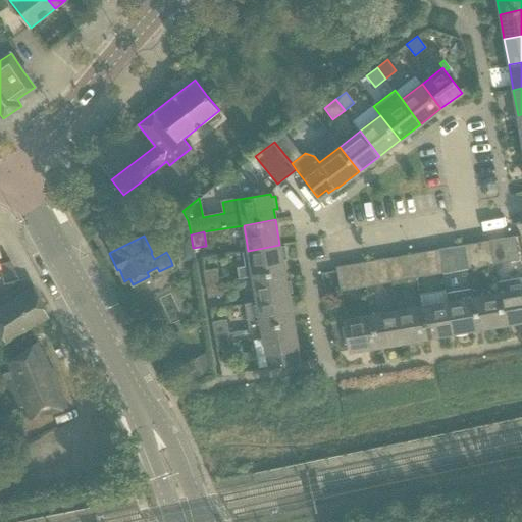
[(515,236),(487,241),(492,265),(519,260),(515,236)]
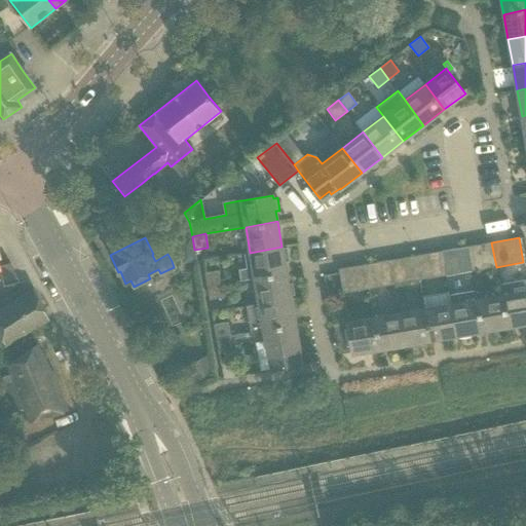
[(491,242),(466,247),(471,271),(496,267),(491,242)]
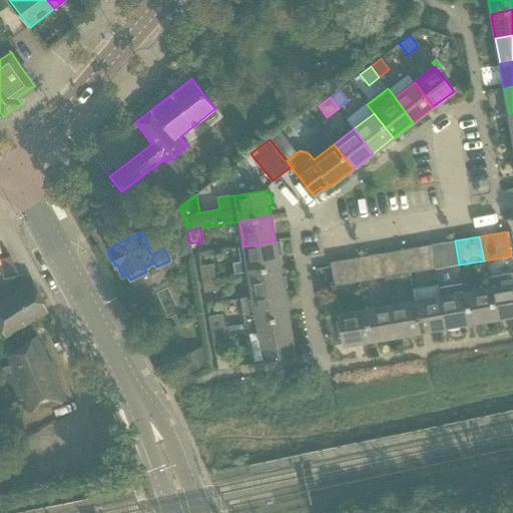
[(279,266),(278,255),(282,254),(280,241),(275,242),(275,240),(243,246),(238,246),(241,263),(233,264),(234,274),(248,271),(279,266)]
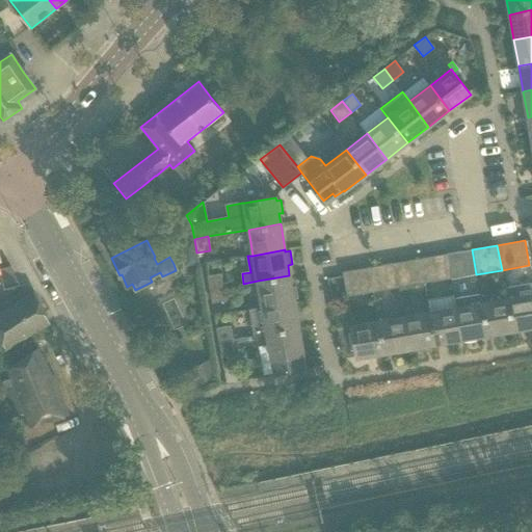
[(472,249),(462,251),(467,275),(476,274),(472,249)]
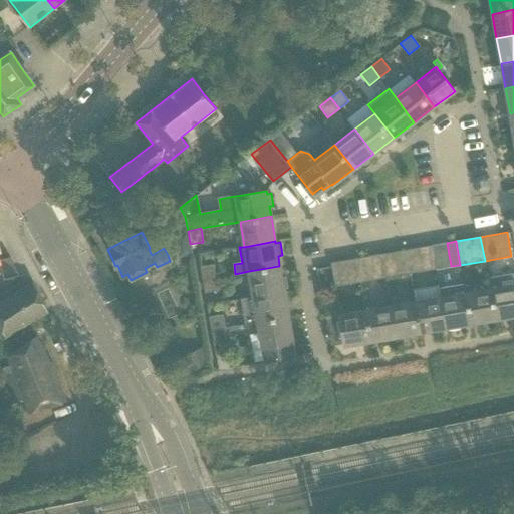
[(418,248),(406,250),(410,274),(422,272),(418,248)]
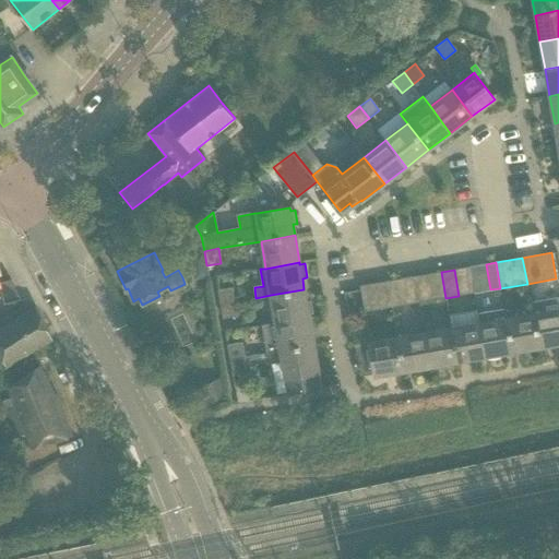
[(441,272),(414,276),(418,302),(445,298),(441,272)]
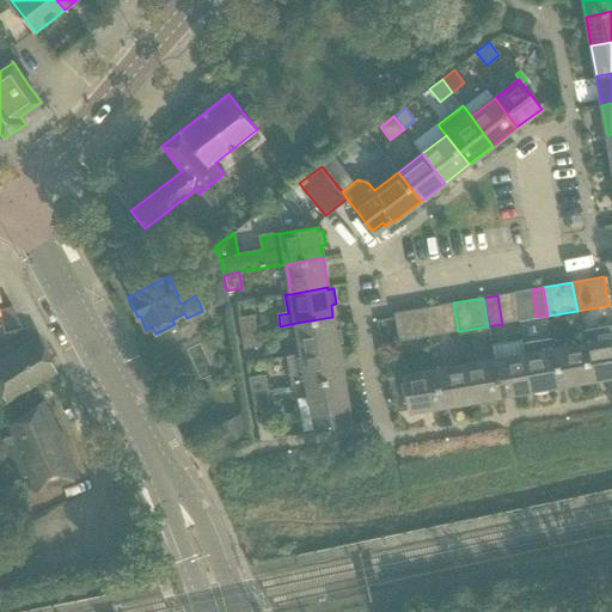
[(453,303),(423,308),(428,337),(458,331),(453,303)]
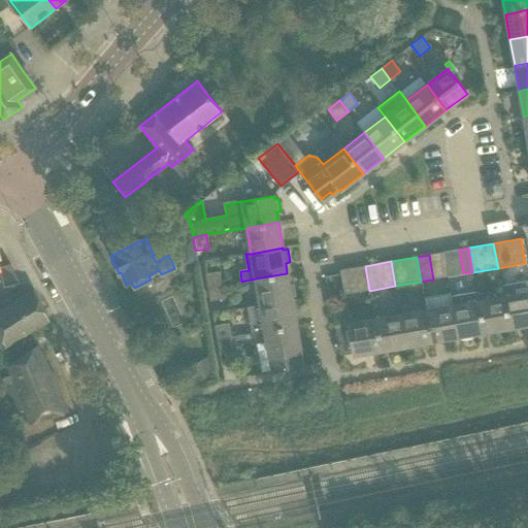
[(0,272),(4,288),(20,284),(9,265),(0,267),(0,272)]
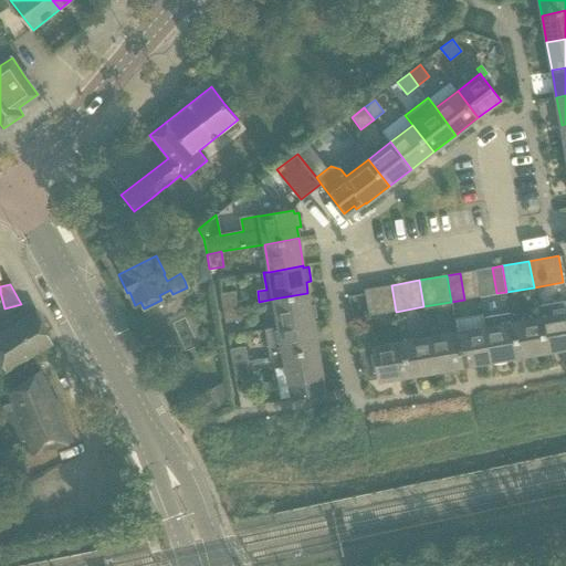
[(391,285),(363,290),(368,316),(396,312),(391,285)]
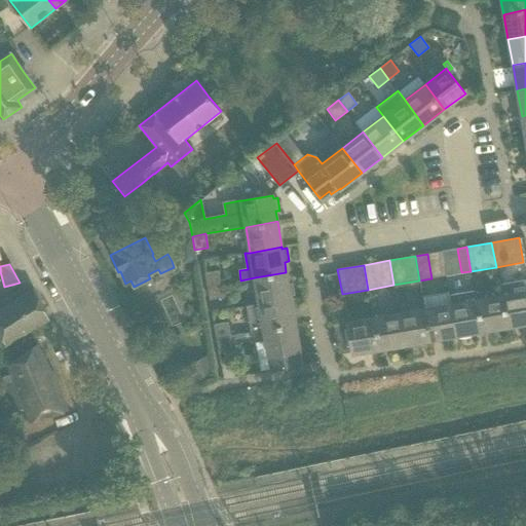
[(219,271),(204,273),(207,287),(221,284),(219,271)]
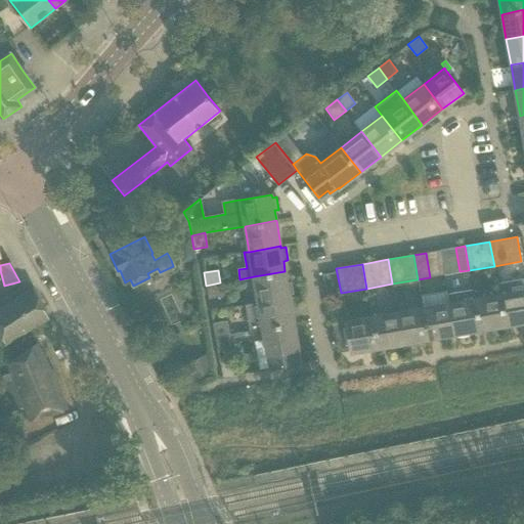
[(290,297),(290,295),(294,294),(291,282),(287,282),(285,271),(254,276),(258,302),(290,297)]
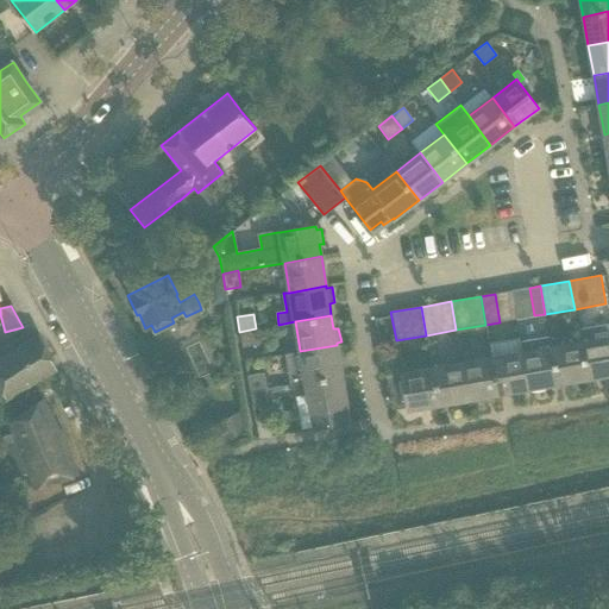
[(608,324),(578,331),(581,341),(588,377),(608,372),(608,324)]
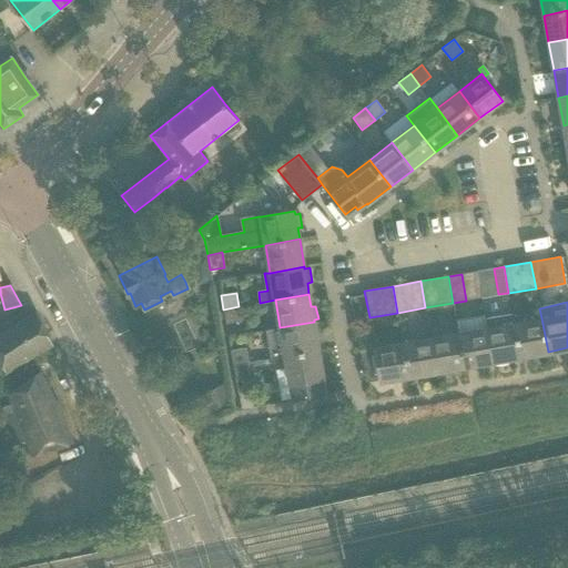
[(239,306),(223,310),(226,325),(242,322),(239,306)]
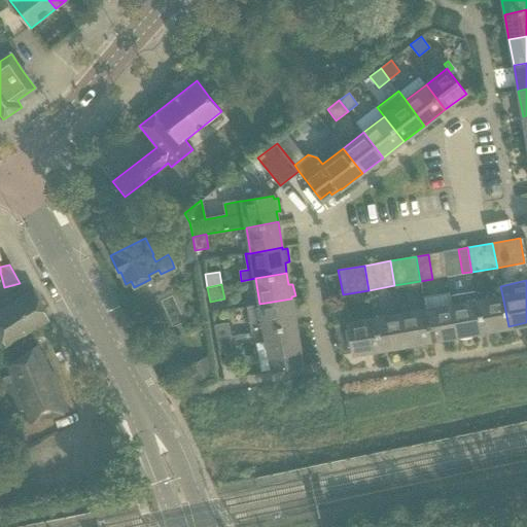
[(33,289),(15,301),(0,310),(0,336),(5,347),(48,320),(33,289)]
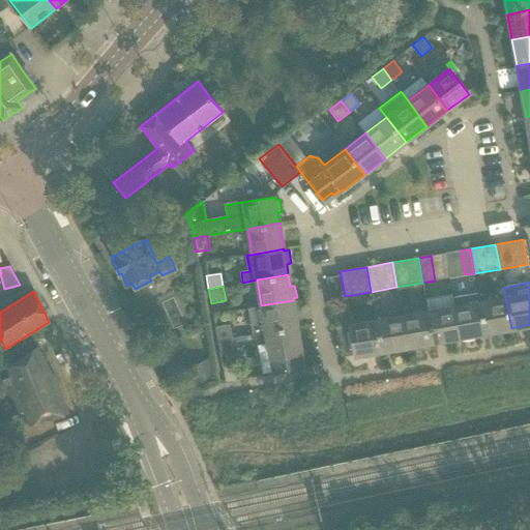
[(478,293),(452,297),(453,306),(460,337),(486,332),(479,301),(478,293)]
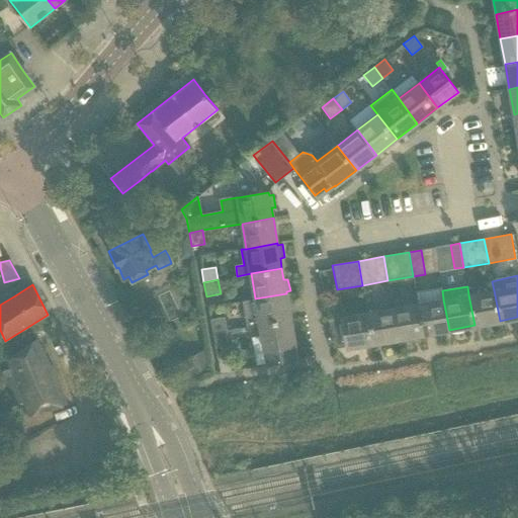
[(441,287),(416,292),(418,304),(424,334),(449,330),(443,299),(442,290),(441,287)]
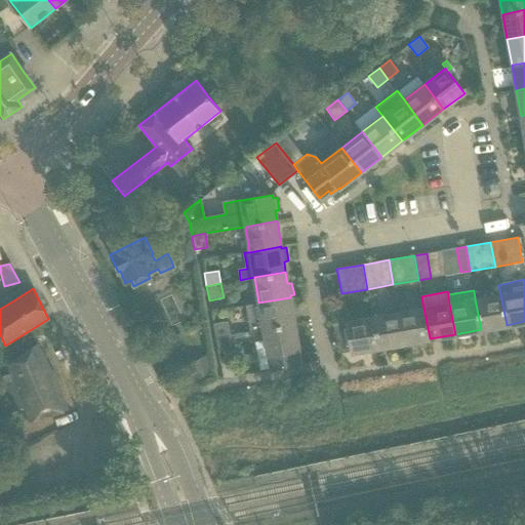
[(500,294),(475,298),(481,329),(507,325),(500,294)]
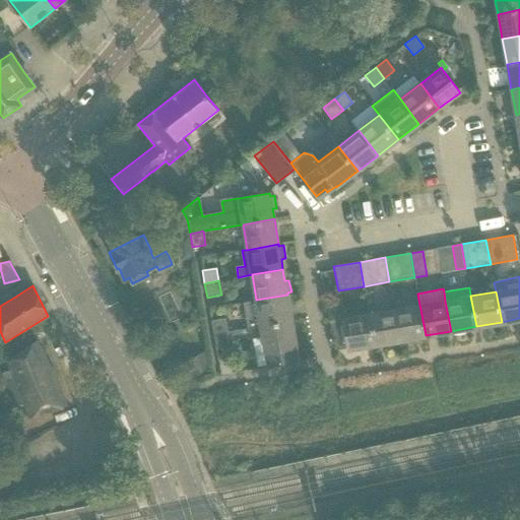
[(247,328),(261,325),(291,320),(287,295),(256,300),(243,303),(247,328)]
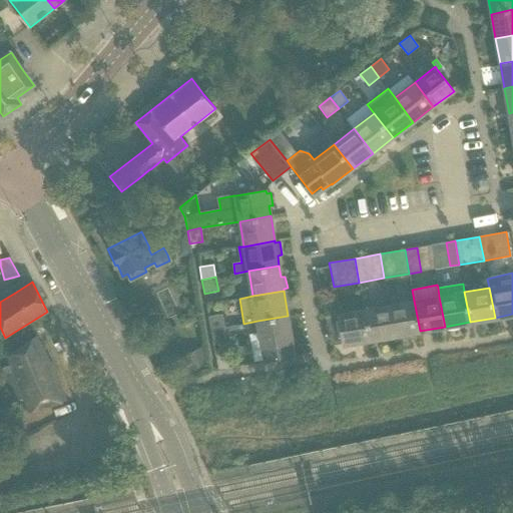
[(414,301),(389,305),(395,336),(420,331),(414,301)]
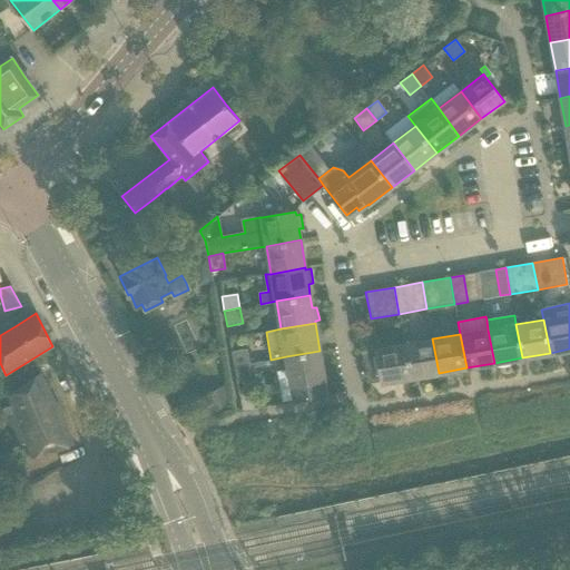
[(432,338),(404,344),(411,377),(439,373),(432,338)]
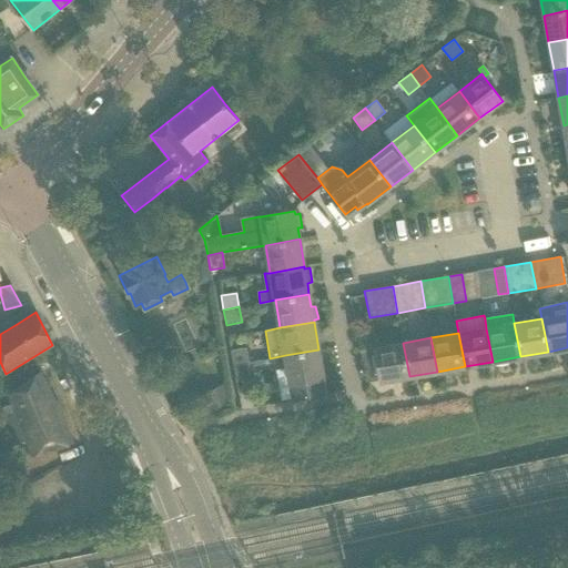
[(409,376),(403,343),(361,351),(366,383),(381,379),(381,382),(409,376)]
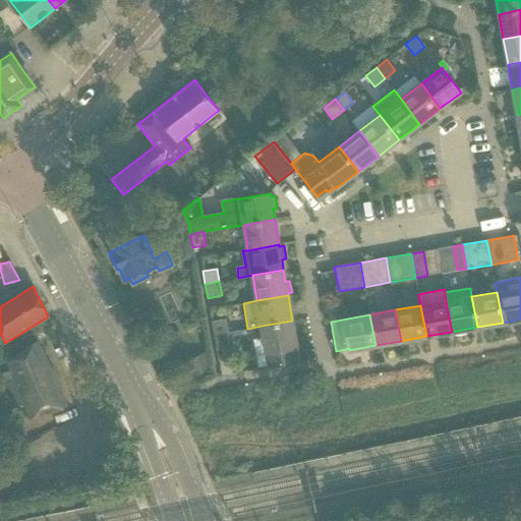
[(228,332),(226,319),(212,322),(214,335),(228,332)]
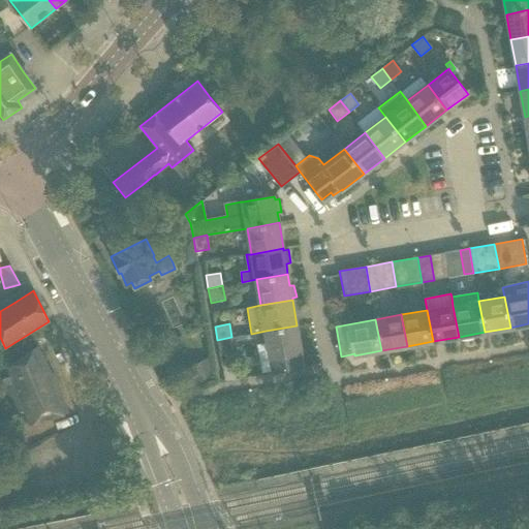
[(268,343),(256,345),(261,373),(273,372),(273,373),(303,368),(301,352),(302,352),(297,325),(266,331),(268,343)]
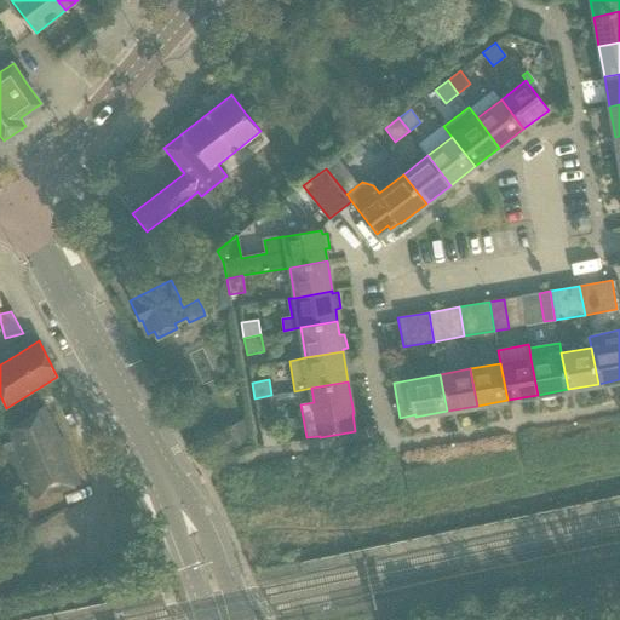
[(271,395),(254,399),(258,414),(260,430),(277,428),(274,412),(271,395)]
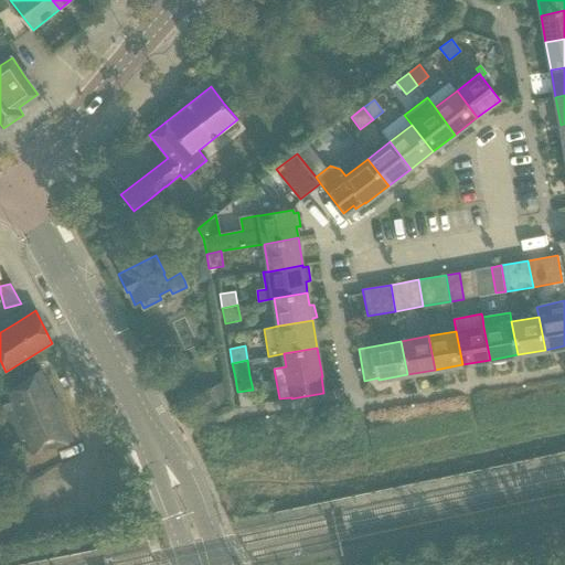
[(11,403),(2,405),(7,417),(16,444),(24,440),(28,451),(30,456),(43,451),(52,448),(73,443),(57,398),(55,400),(41,371),(23,384),(8,395),(11,403)]
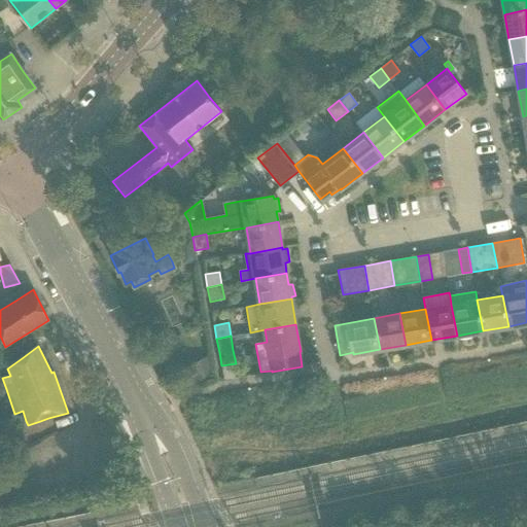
[(206,357),(185,367),(192,383),(213,374),(206,357)]
